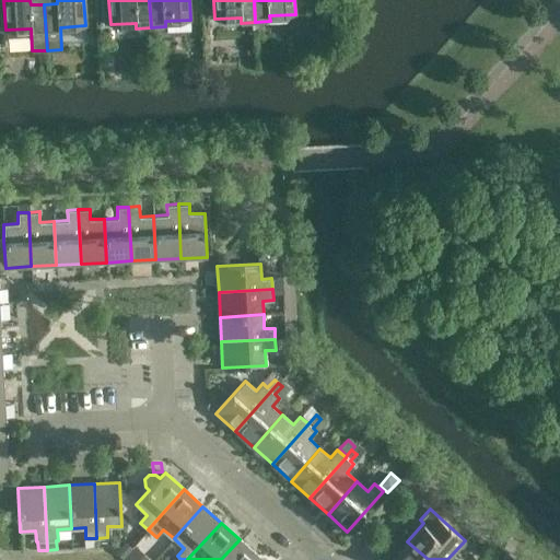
[(240,539),(221,559),(254,559),(258,556),(240,539)]
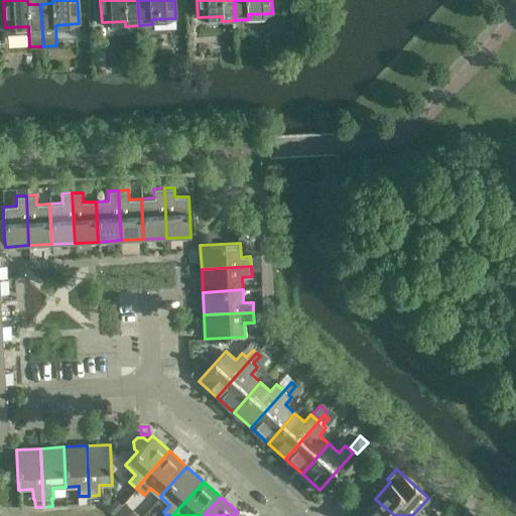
[(394,515),(375,499),(360,515),(359,515),(394,515)]
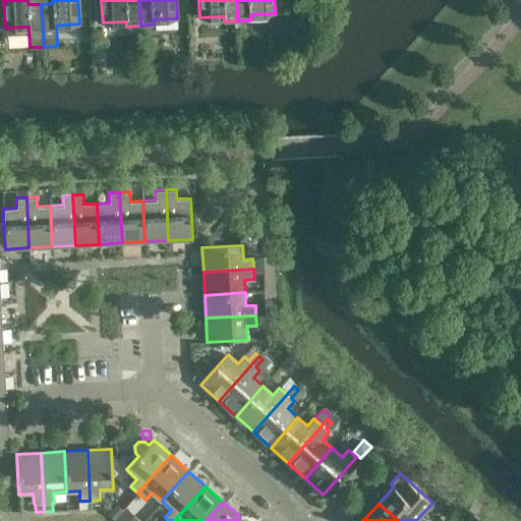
[(119,520),(125,520),(130,515),(123,509),(116,518),(119,520)]
